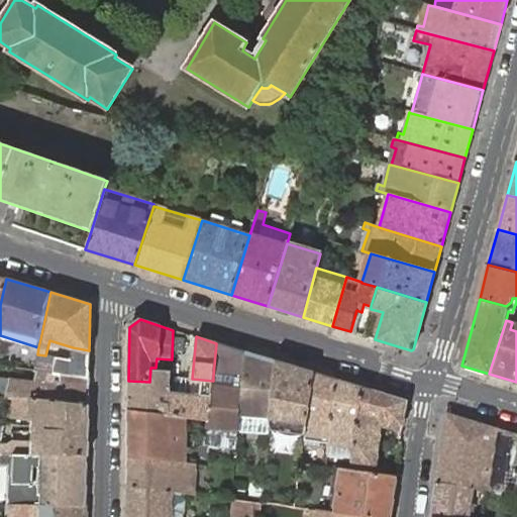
[(35,370),(39,371),(89,378),(89,350),(73,347),(71,359),(45,355),(37,354),(35,370)]
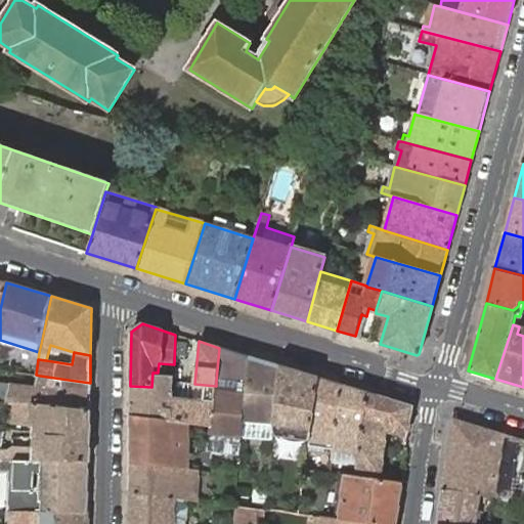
[(250,356),(234,352),(232,382),(247,383),(250,356)]
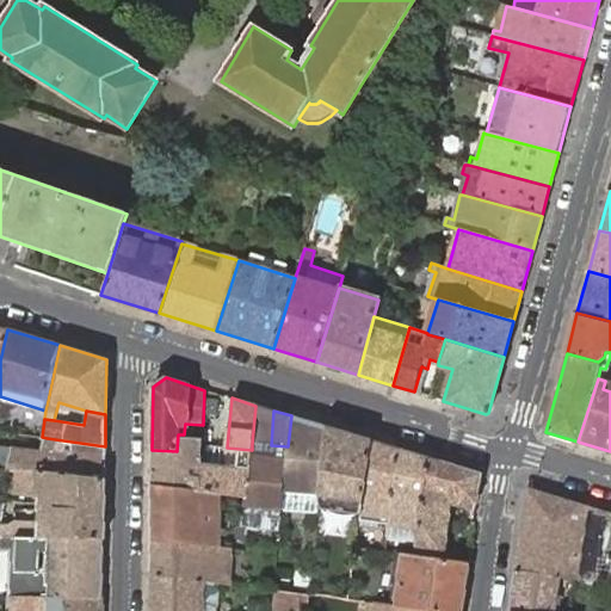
[(284,476),(282,506),(319,510),(326,427),(291,415),(288,446),(284,476)]
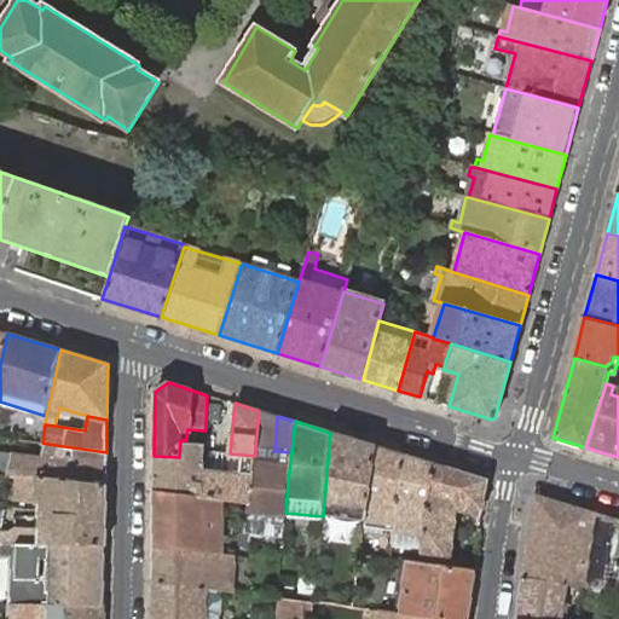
[(154,456),(154,492),(202,497),(204,451),(204,445),(206,431),(187,429),(186,440),(180,440),(179,457),(154,456)]
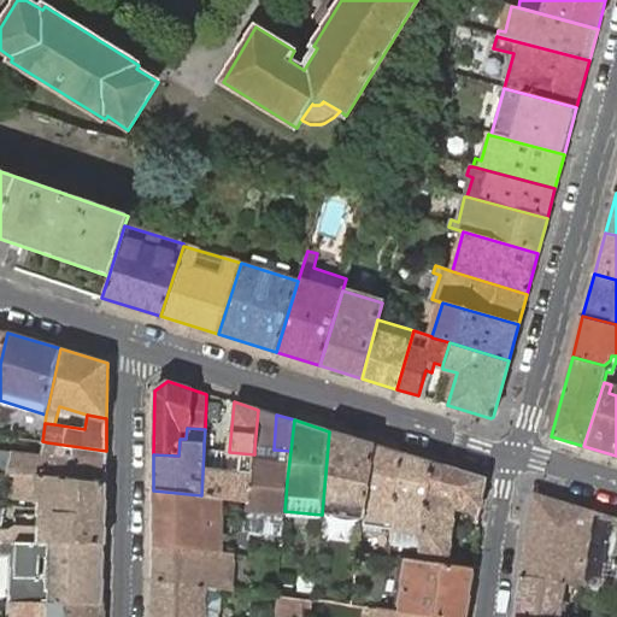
[(329,432),(322,515),(354,518),(352,541),(360,542),(362,530),(363,524),(374,445),(329,432)]
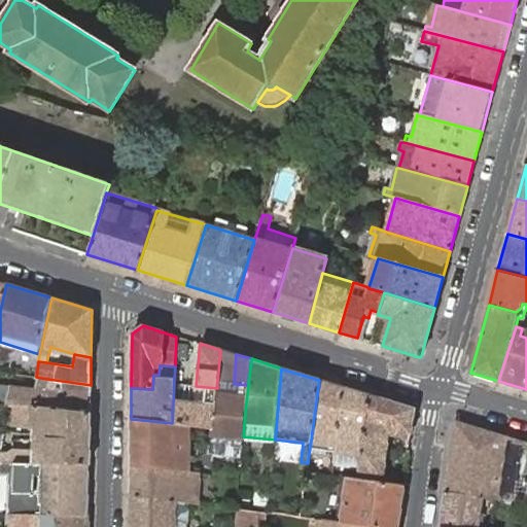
[(15,403),(91,413),(91,385),(40,378),(37,391),(0,386),(0,399),(9,400),(9,403),(15,403)]
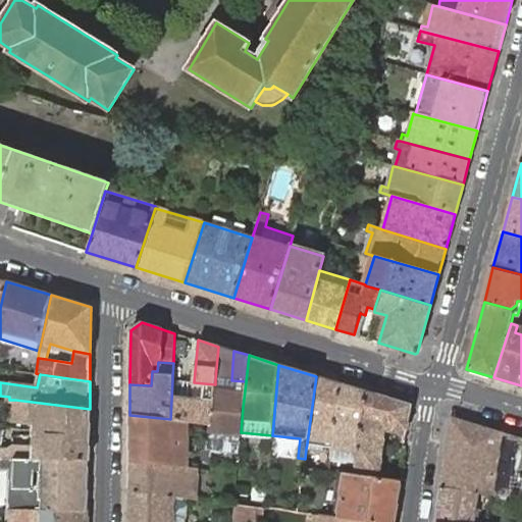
[(341,383),(316,376),(307,444),(306,449),(331,453),(331,447),(341,383)]
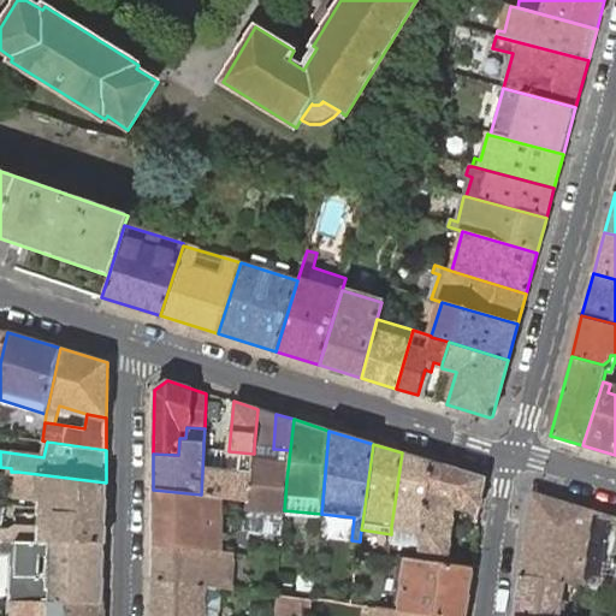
[(252,471),(248,501),(247,509),(244,531),(265,534),(282,535),(284,510),(286,480),(256,478),(260,449),(254,448),(254,454),(252,471)]
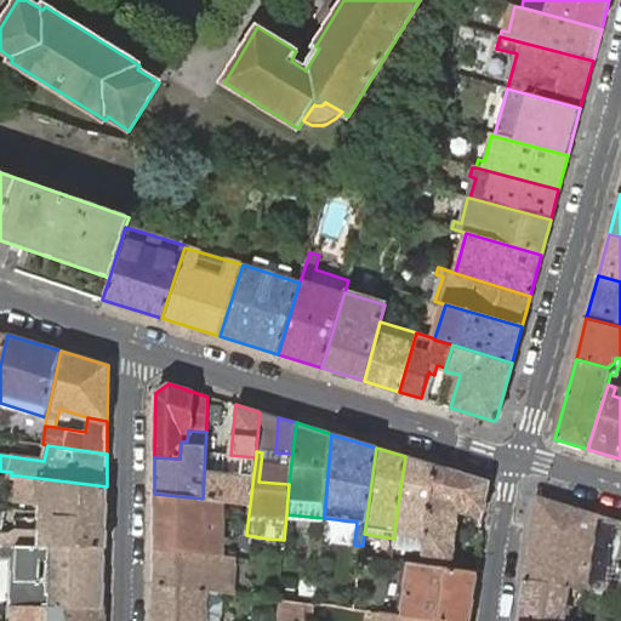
[(205,453),(203,499),(220,501),(250,505),(254,474),(231,472),(231,455),(205,453)]
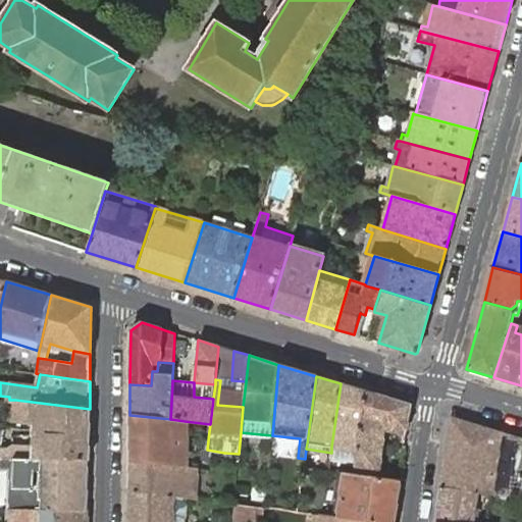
[(365,392),(341,383),(331,447),(331,453),(330,456),(349,459),(348,464),(356,466),(365,392)]
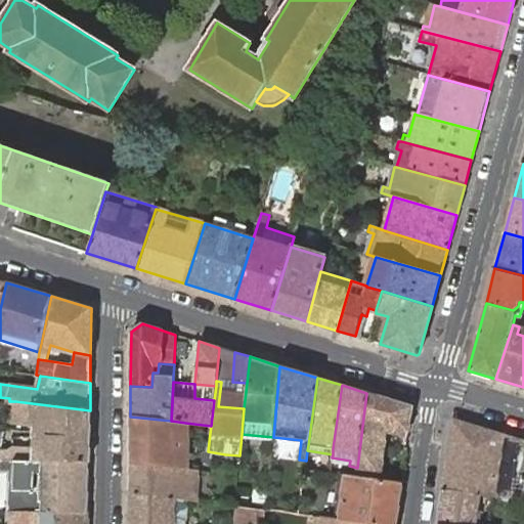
[(411,406),(366,393),(357,468),(356,476),(363,477),(364,468),(378,470),(384,423),(408,431),(411,406)]
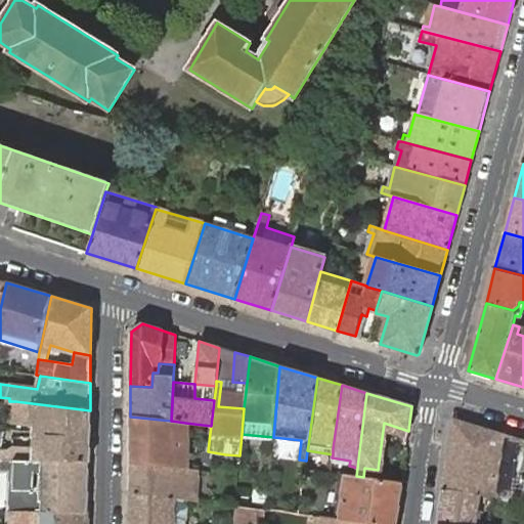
[(15,401),(13,425),(37,427),(37,451),(11,450),(11,453),(0,452),(0,461),(89,462),(90,410),(15,401)]
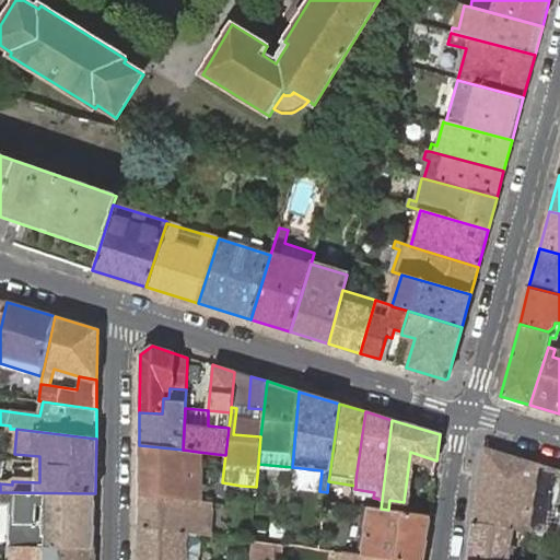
[(139,445),(138,496),(201,502),(202,491),(198,490),(198,459),(198,452),(183,450),(139,445)]
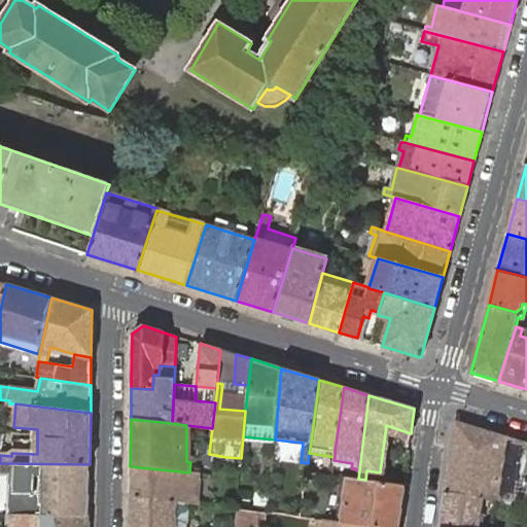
[(454,423),(445,492),(484,497),(497,499),(504,437),(456,422),(454,423)]
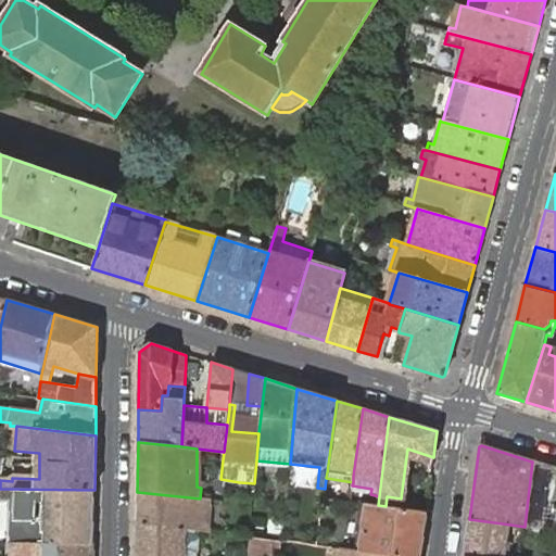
[(224,452),(197,449),(197,456),(223,459),(224,452)]
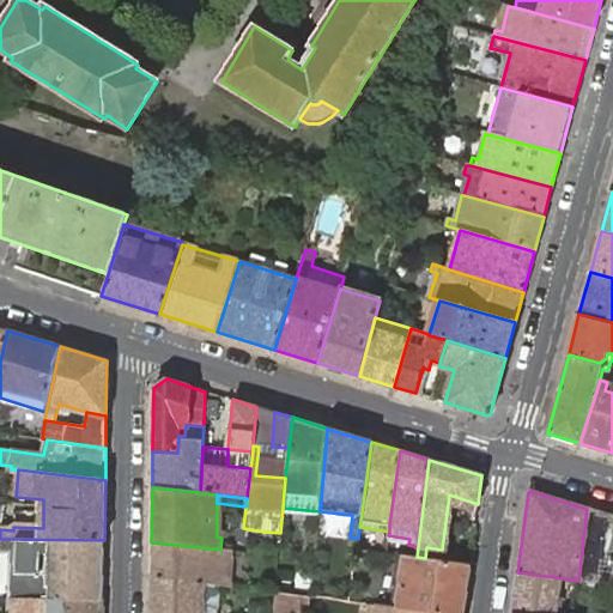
[(8,586),(8,600),(104,600),(104,540),(0,539),(0,552),(7,552),(8,586)]
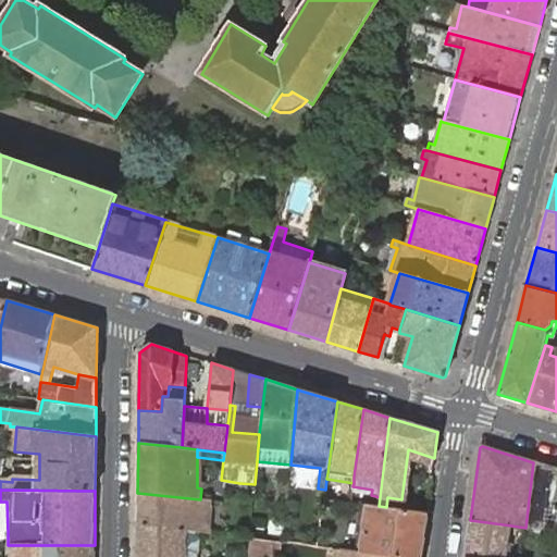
[(200,499),(137,493),(137,524),(183,530),(196,531),(197,531),(208,532),(209,499),(200,499)]
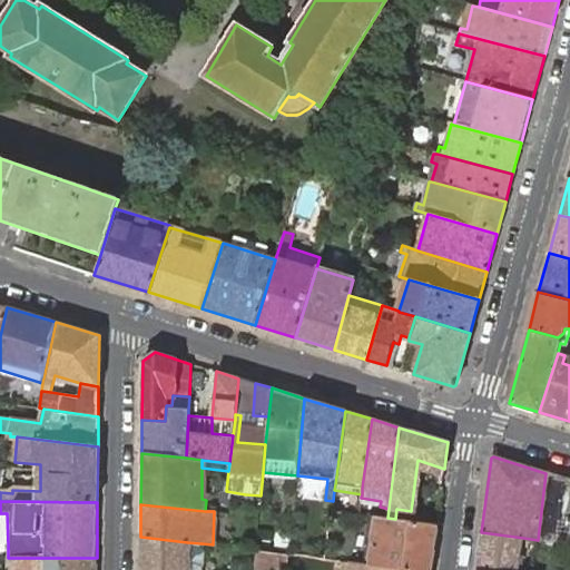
[(387,518),(371,516),(364,564),(401,569),(431,569),(438,524),(395,519),(387,518)]
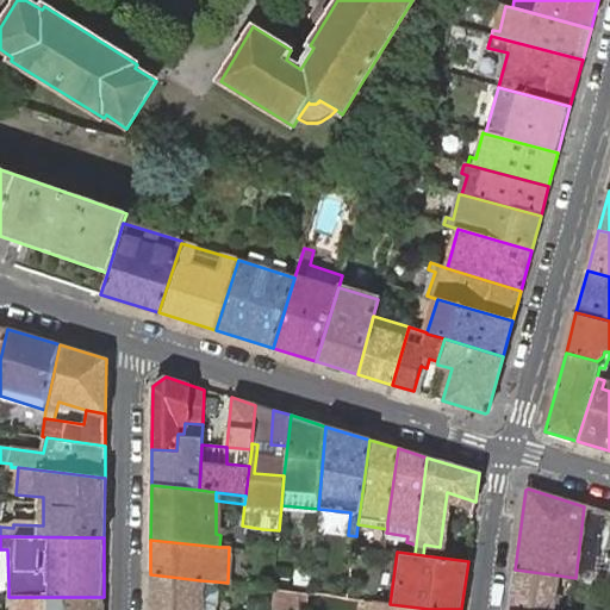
[(555,609),(560,576),(515,570),(509,609),(555,609)]
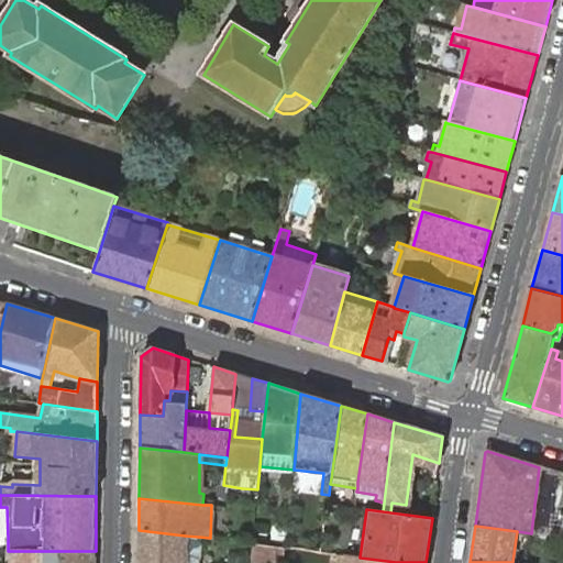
[(286,528),(273,527),(272,540),(285,542),(286,528)]
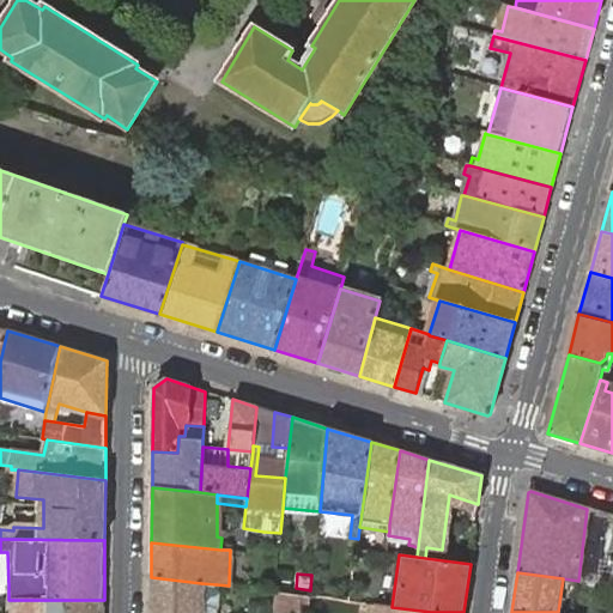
[(201,583),(151,577),(151,612),(214,612),(216,584),(201,583)]
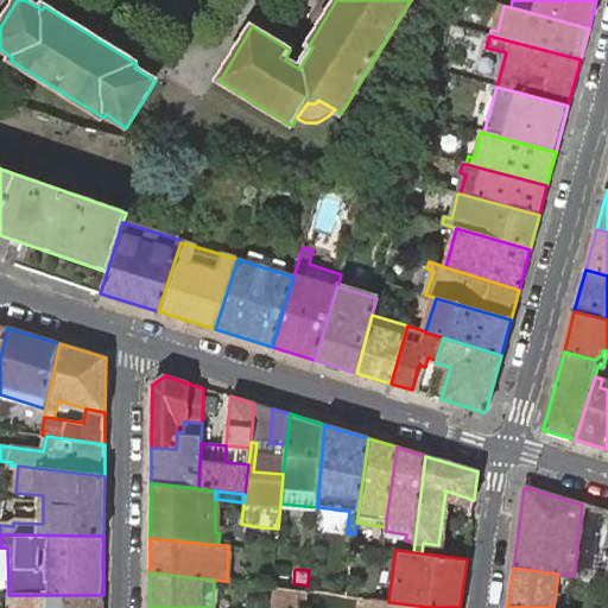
[(295,607),(306,607),(309,593),(278,588),(276,606),(295,607)]
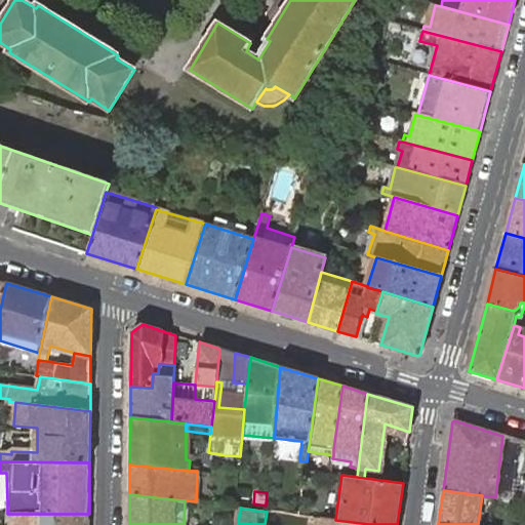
[(88,524),(89,514),(7,514),(7,524),(88,524)]
